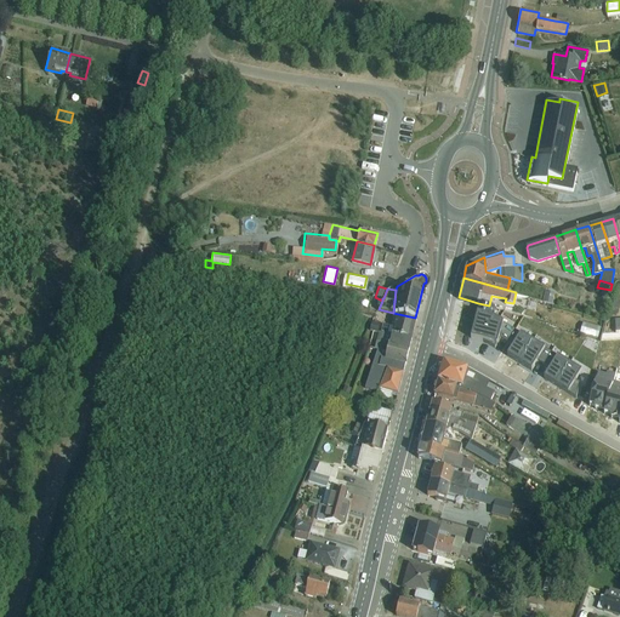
[(542,300),(552,302),(555,291),(545,290),(542,300)]
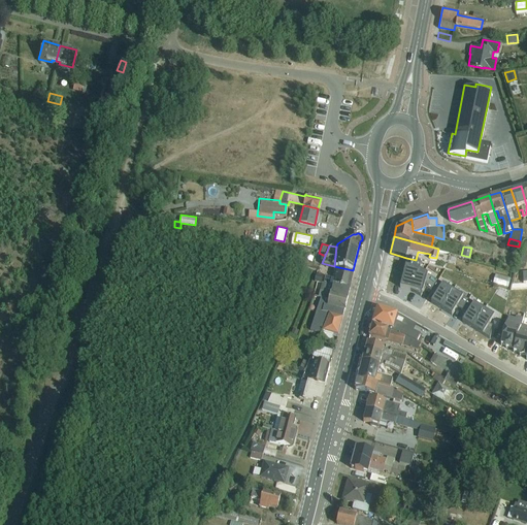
[(447,251),(447,260),(456,260),(457,251),(447,251)]
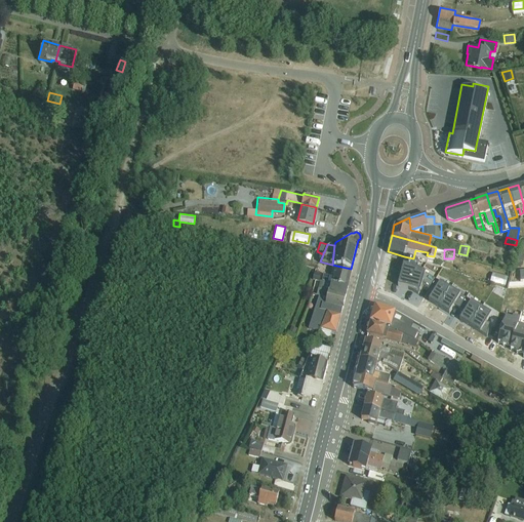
[(412,265),(413,258),(404,256),(397,284),(407,287),(417,293),(421,285),(428,288),(435,278),(412,265)]
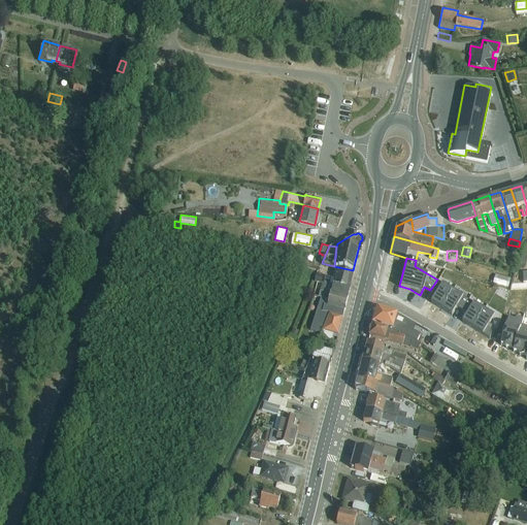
[(349,288),(353,270),(334,266),(332,275),(330,283),(349,288)]
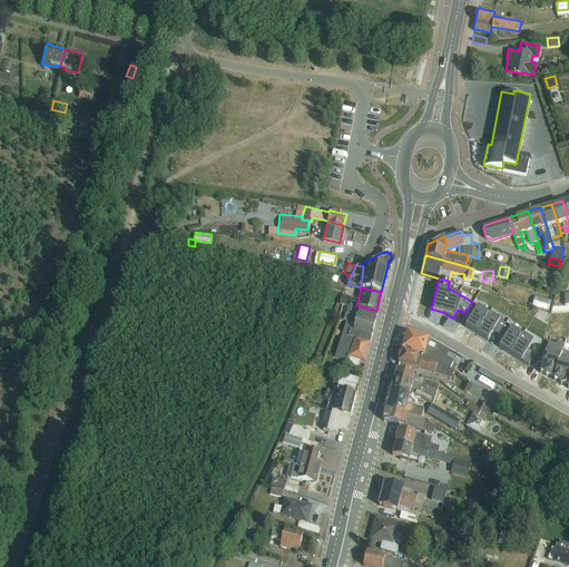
[(550,300),(533,295),(531,304),(548,309),(550,300)]
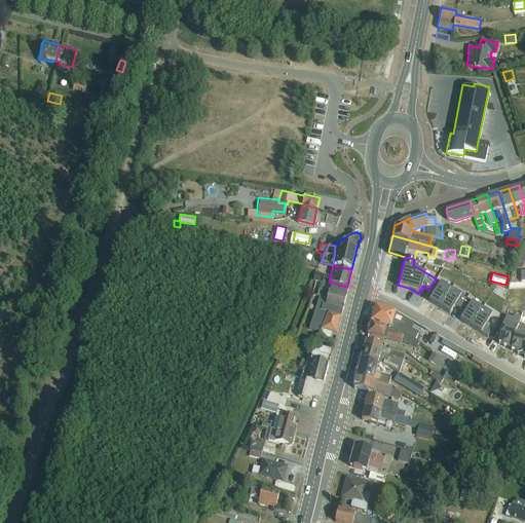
[(450,288),(436,278),(428,289),(434,293),(428,300),(439,306),(450,288)]
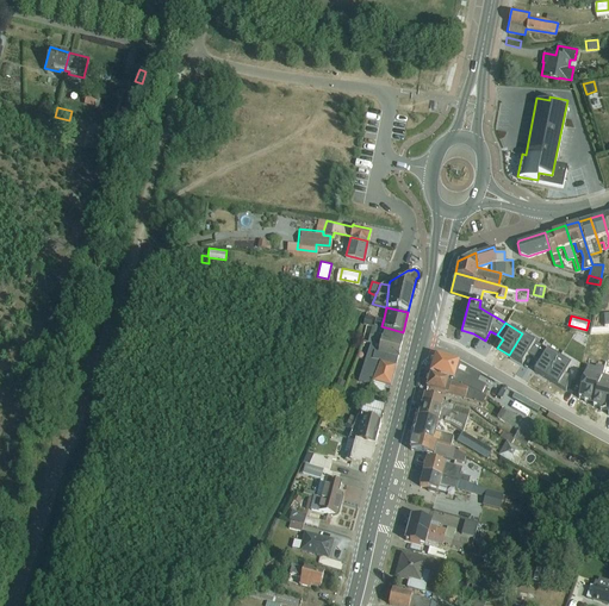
[(372,335),(377,336),(401,342),(403,332),(381,326),(374,324),(372,335)]
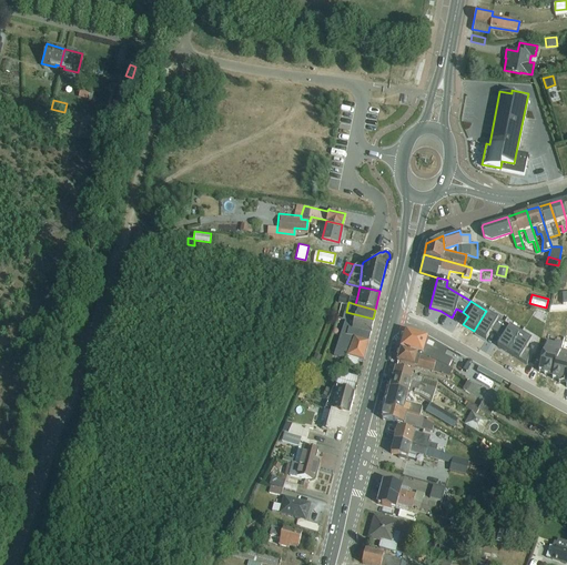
[(351,313),(346,312),(343,311),(342,318),(344,319),(350,320),(351,313)]
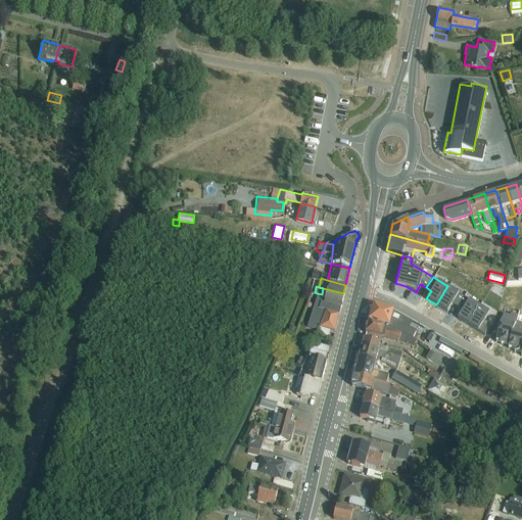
[(463,296),(447,286),(436,304),(446,311),(452,303),(457,306),(463,296)]
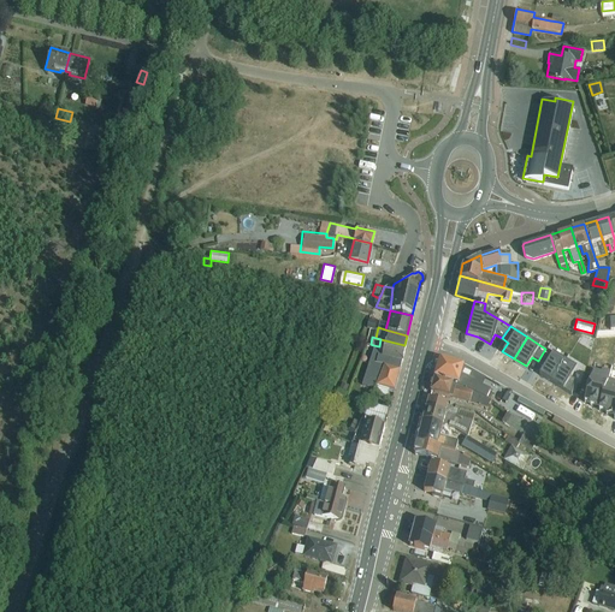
[(379,346),(373,345),(371,352),(401,360),(404,345),(380,339),(379,346)]
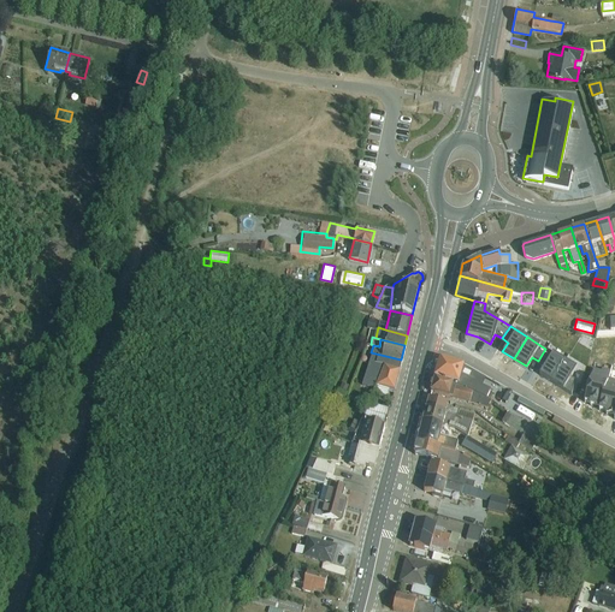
[(565,360),(545,349),(538,361),(544,364),(538,374),(550,381),(565,360)]
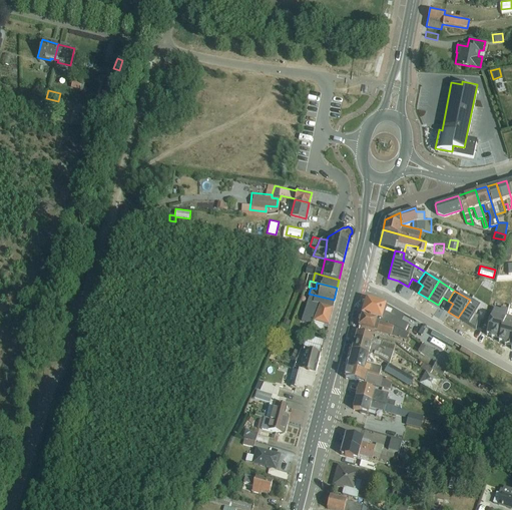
[(323,323),(328,324),(334,300),(309,294),(301,319),(312,322),(309,327),(321,331),(323,323)]
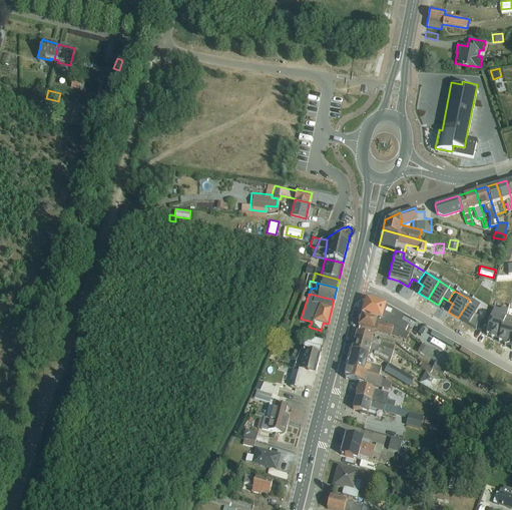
[(383,312),(385,304),(369,299),(365,301),(362,314),(404,330),(408,323),(401,320),(383,312)]
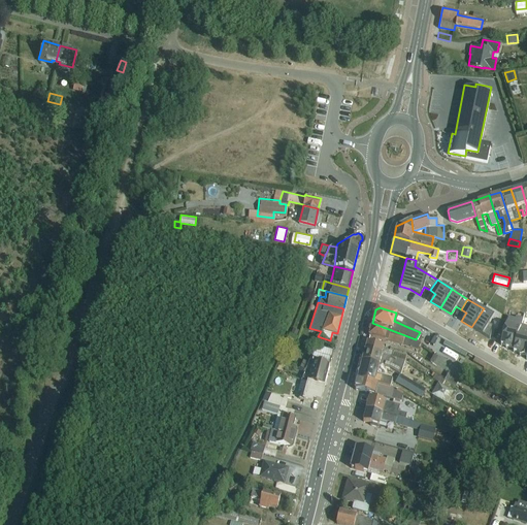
[(493,315),(484,308),(471,327),(489,336),(492,325),(488,323),(493,315)]
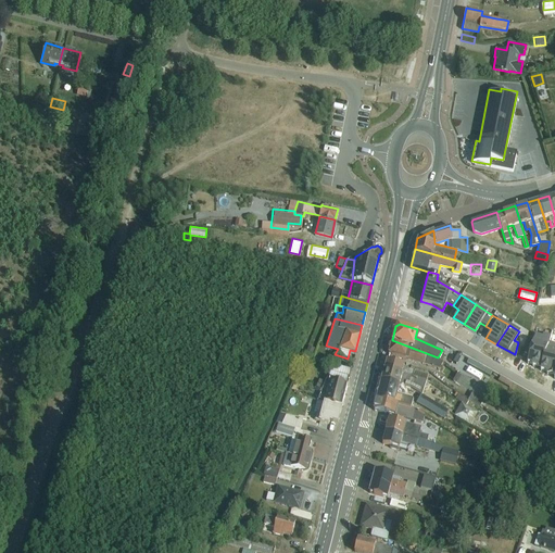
[(415,338),(434,347),(438,340),(417,329),(415,338)]
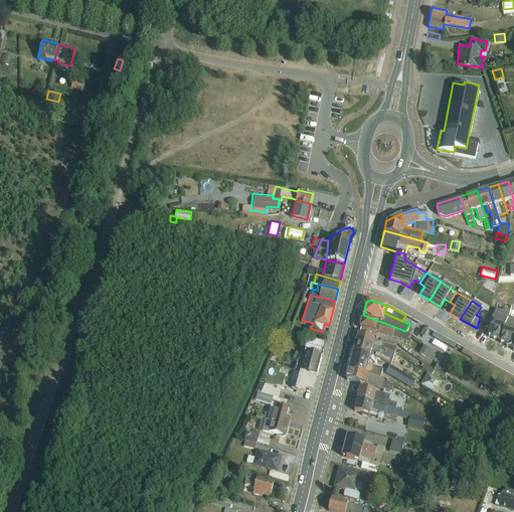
[(507,316),(509,310),(502,308),(502,310),(495,308),(488,335),(493,336),(492,338),(500,340),(500,342),(507,316)]
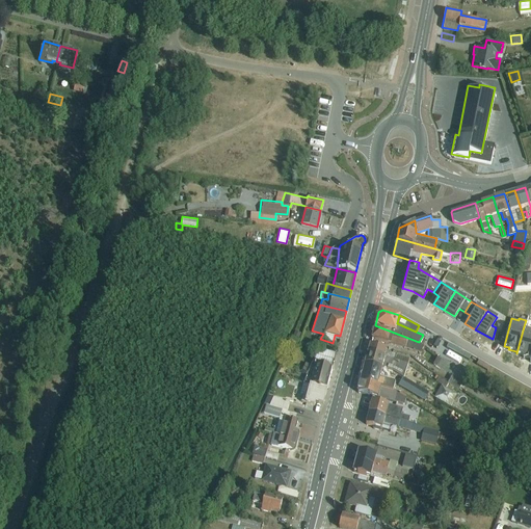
[(371,337),(420,351),(423,345),(419,342),(375,325),(371,337)]
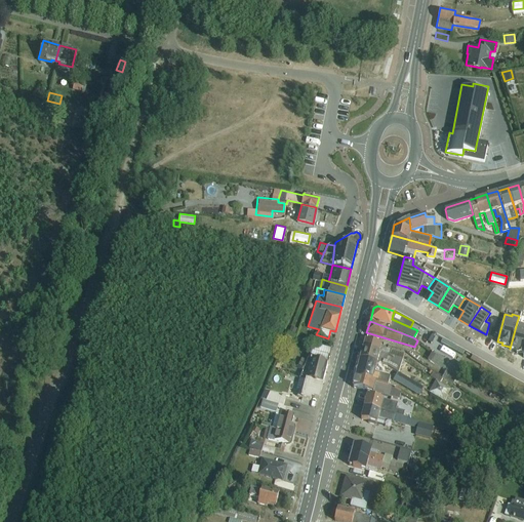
[(523,351),(523,323),(517,322),(510,349),(516,350),(516,352),(523,354),(522,356),(523,356),(523,351)]
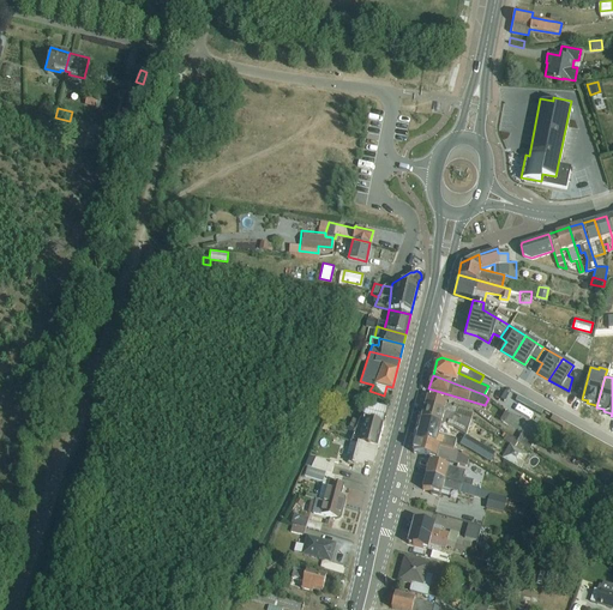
[(337,385),(332,393),(342,397),(348,382),(341,379),(340,382),(338,386),(337,385)]
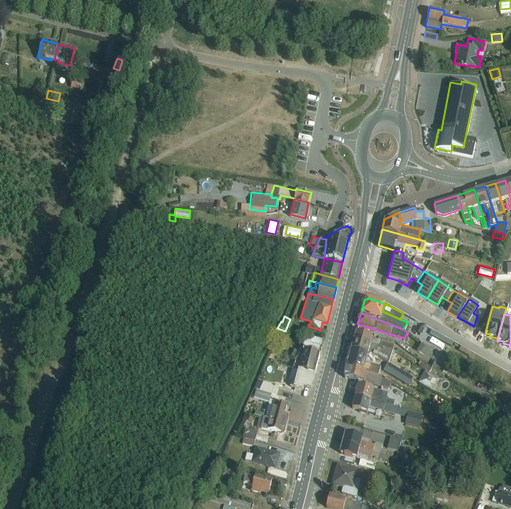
[(431,329),(429,333),(450,344),(452,341),(431,329)]
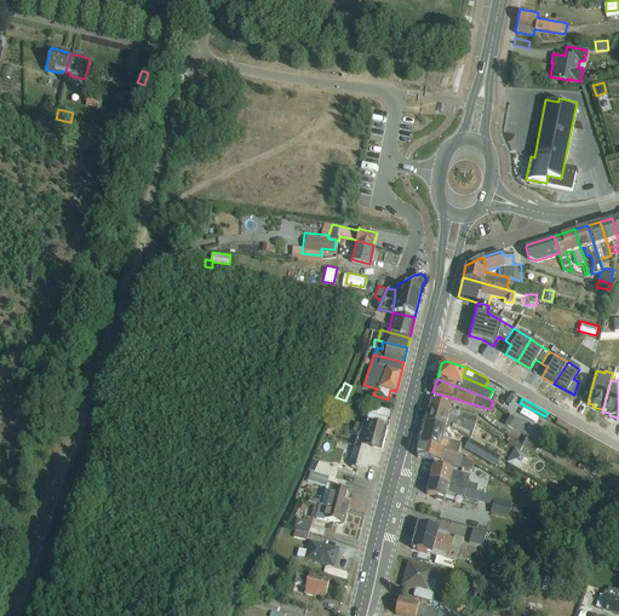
[(475,422),(476,415),(450,408),(451,406),(431,399),(429,409),(475,422)]
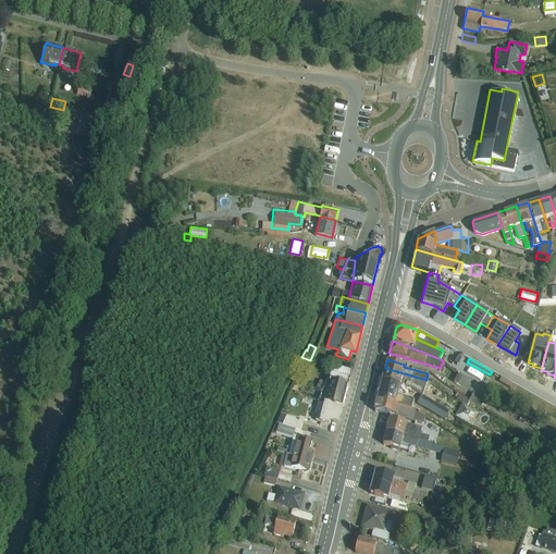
[(349,377),(351,369),(333,364),(330,370),(349,377)]
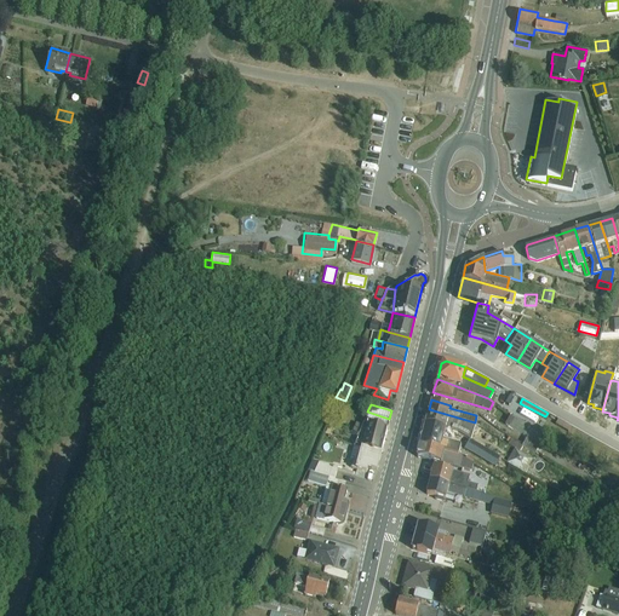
[(470,438),(473,431),(475,430),(477,424),(475,424),(475,422),(429,409),(425,422),(445,427),(457,430),(470,438)]
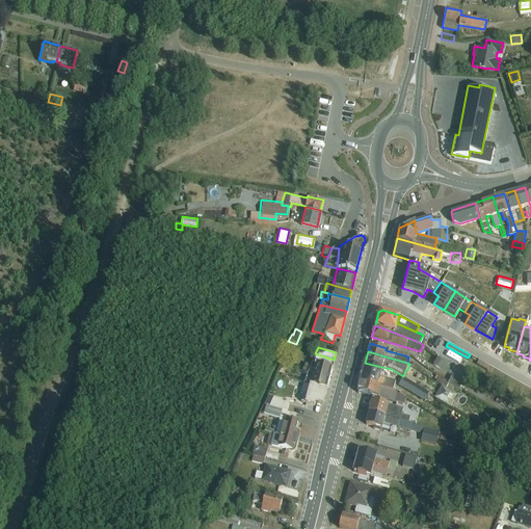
[(326,388),(334,360),(315,353),(313,362),(312,362),(311,364),(308,371),(303,381),(326,388)]
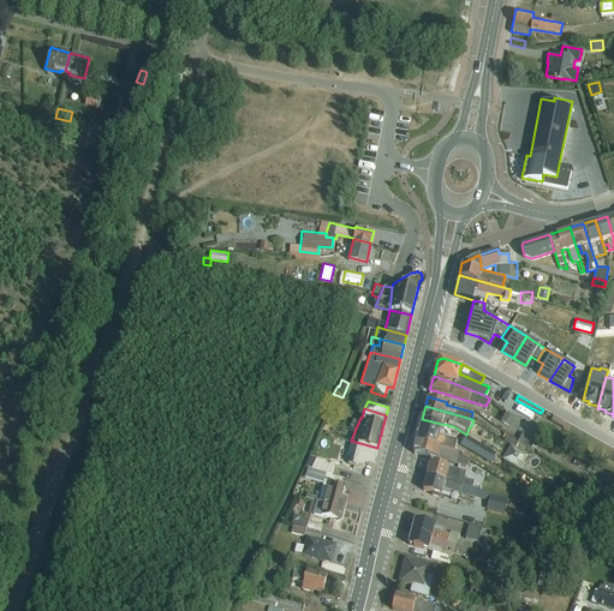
[(535,439),(541,430),(506,411),(500,419),(535,439)]
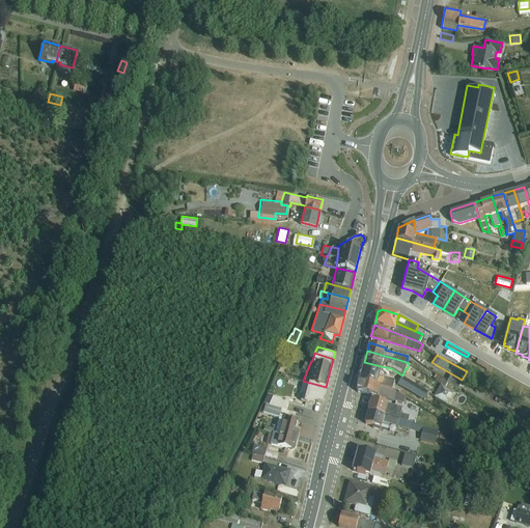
[(477,358),(475,362),(485,368),(487,364),(477,358)]
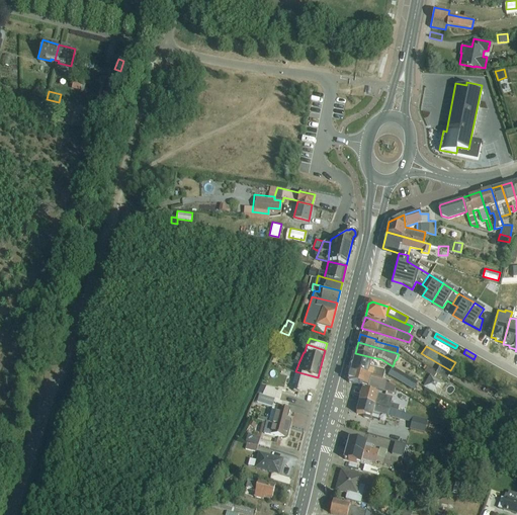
[(297,352),(293,358),(299,361),(303,354),(297,352)]
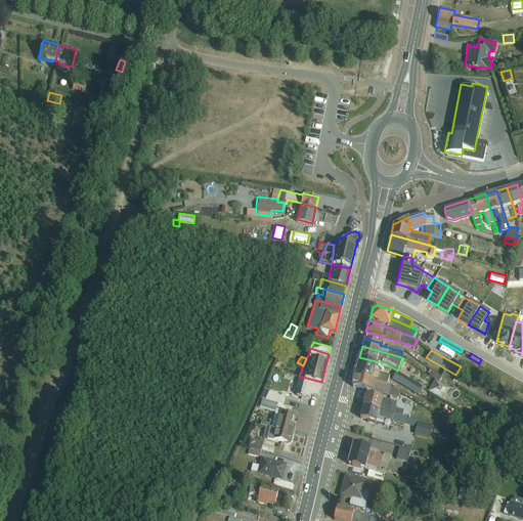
[(374,372),(376,361),(359,357),(354,375),(390,385),(391,384),(387,383),(389,376),(374,372)]
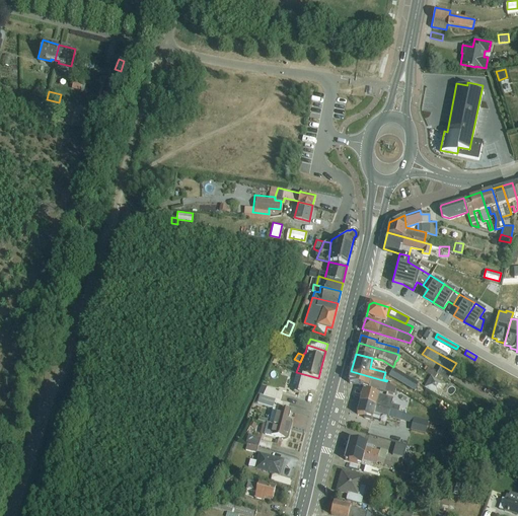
[(430,374),(434,377),(438,371),(428,365),(425,371),(430,374)]
